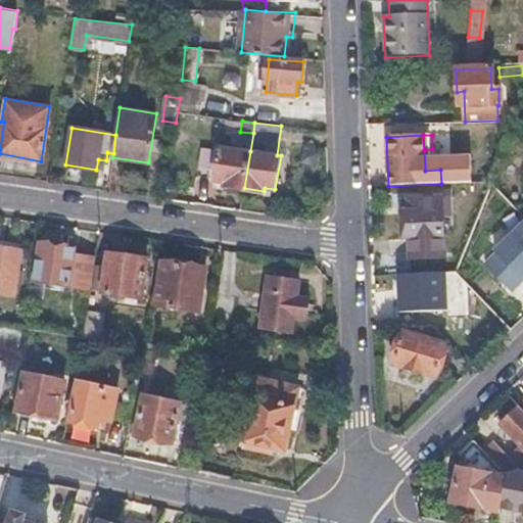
[(226,186),(244,188),(250,151),(220,147),(215,180),(227,182),(226,186)]
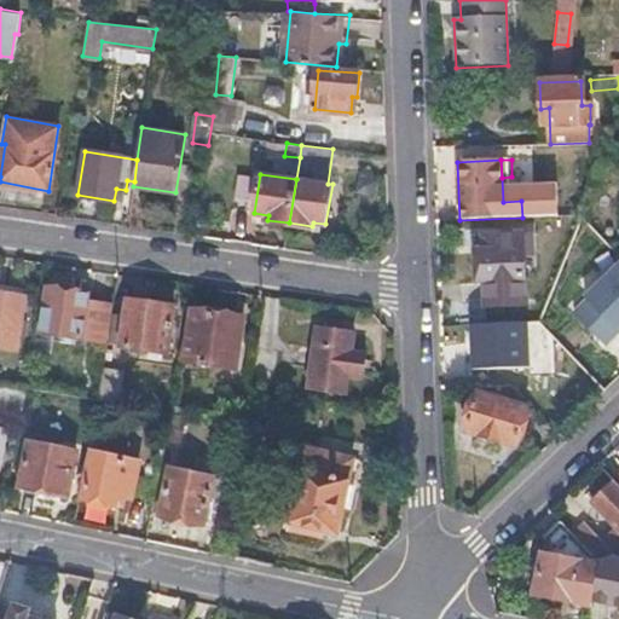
[(484,278),(485,306),(525,304),(524,256),(533,255),(531,235),(492,237),(492,252),(475,253),(476,279),(484,278)]
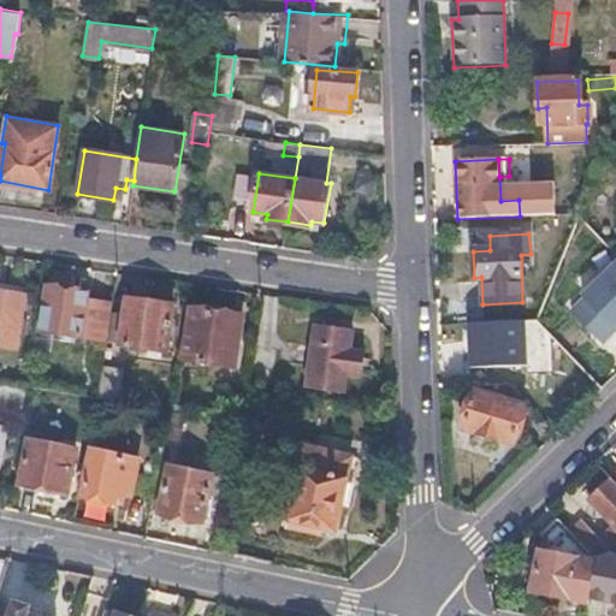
[(87,290),(49,284),(42,329),(106,339),(112,302),(86,297),(87,290)]
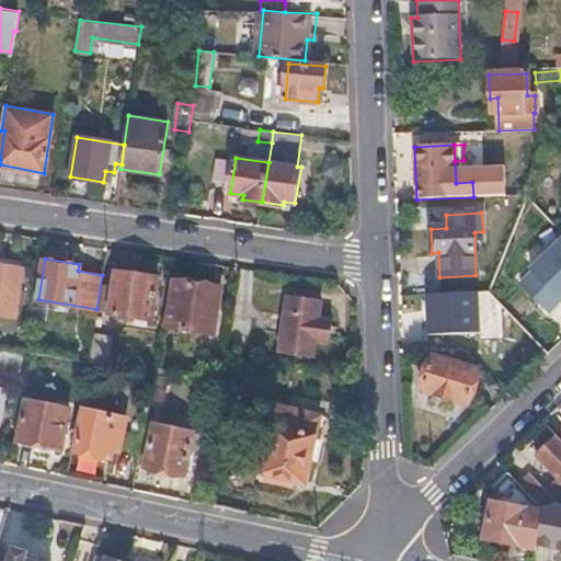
[(22,267),(0,263),(0,315),(15,318),(22,267)]
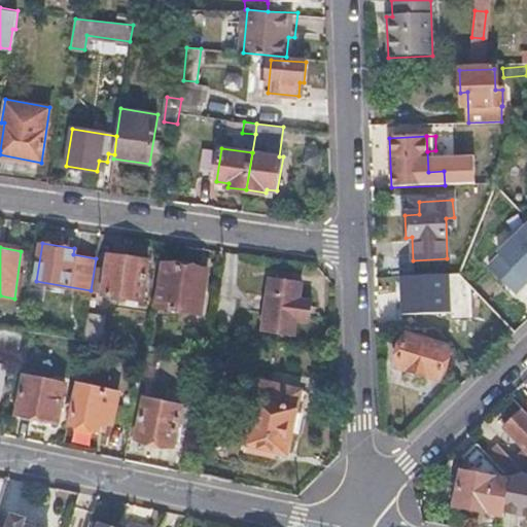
[(111,254),(104,293),(143,302),(150,261),(111,254)]
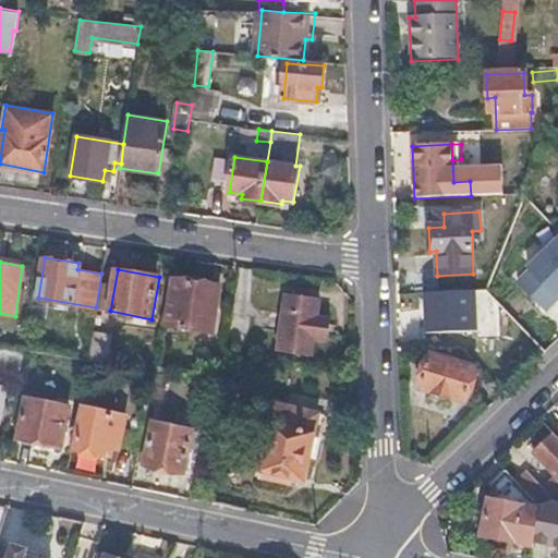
[(216,284),(174,277),(168,322),(215,330),(219,301),(214,300),(216,284)]
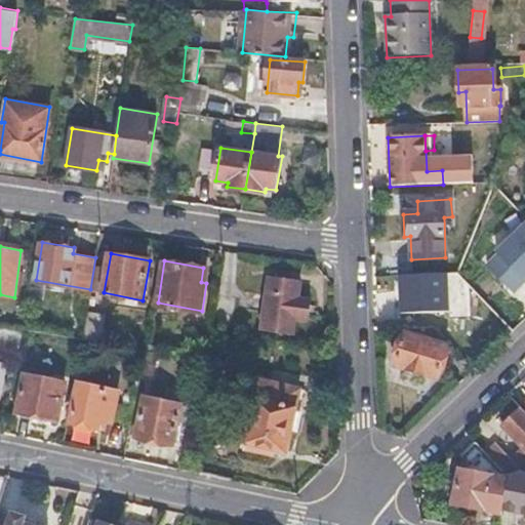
[(300,283),(268,278),(259,327),(291,332),(294,317),(309,319),(312,299),(298,296),(300,283)]
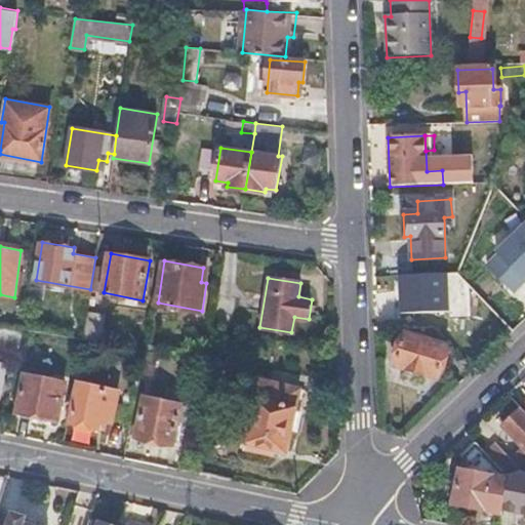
[(86,311),(82,337),(98,340),(104,314),(86,311)]
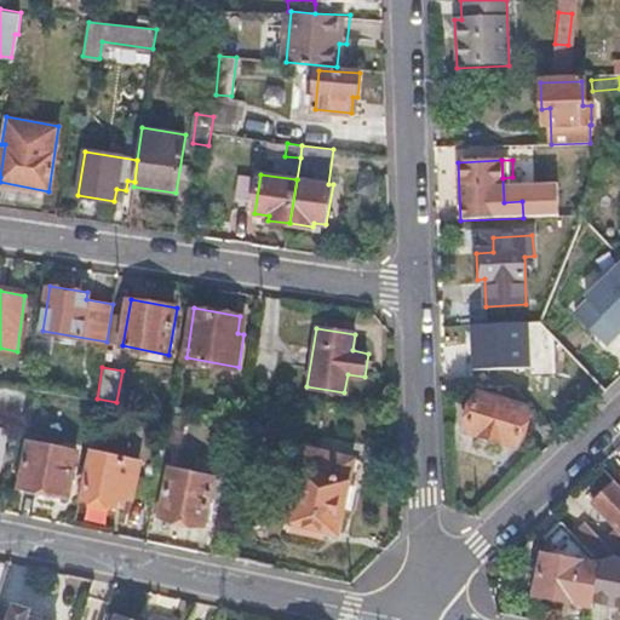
[(476,392),(464,432),(517,448),(528,408),(476,392)]
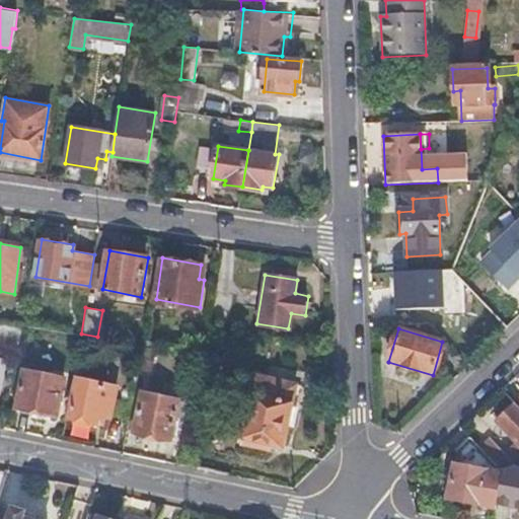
[(25,370),(18,406),(57,415),(64,376),(25,370)]
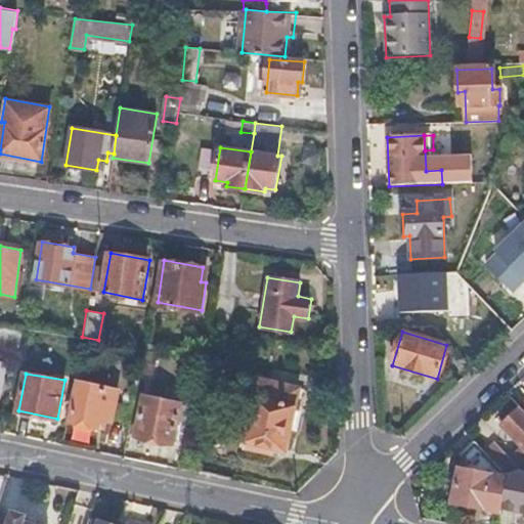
[(256,379),(243,447),(264,451),(266,446),(275,447),(282,447),(286,445),(289,442),(292,425),(297,426),(300,410),(295,409),(299,387),(256,379)]
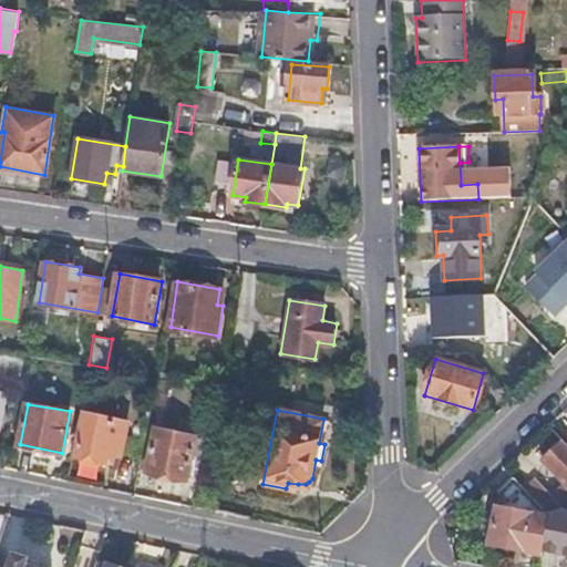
[(127,421),(84,412),(76,455),(107,462),(110,451),(121,453),(127,421)]
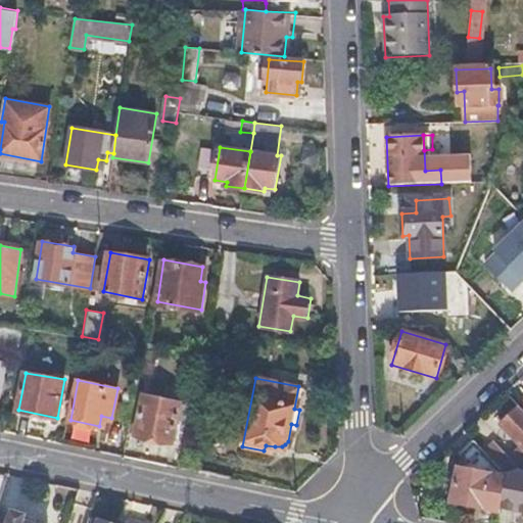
[(144,395),(136,434),(174,442),(181,401),(144,395)]
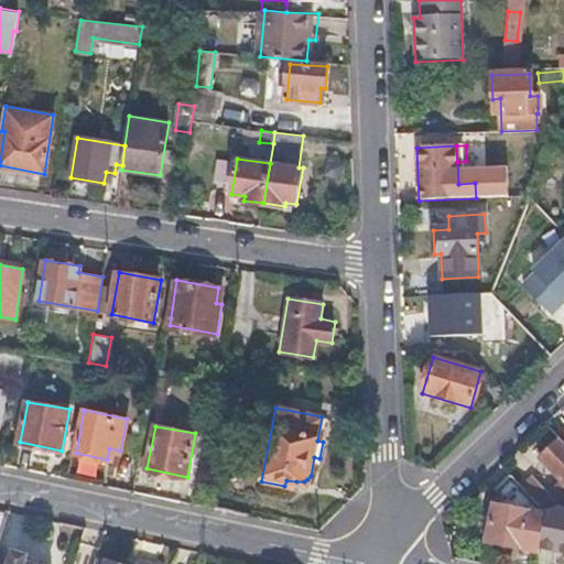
[(522,488),(545,511),(563,506),(563,505),(563,449),(557,443),(541,457),(563,483),(563,491),(553,496),(534,477),(522,488)]
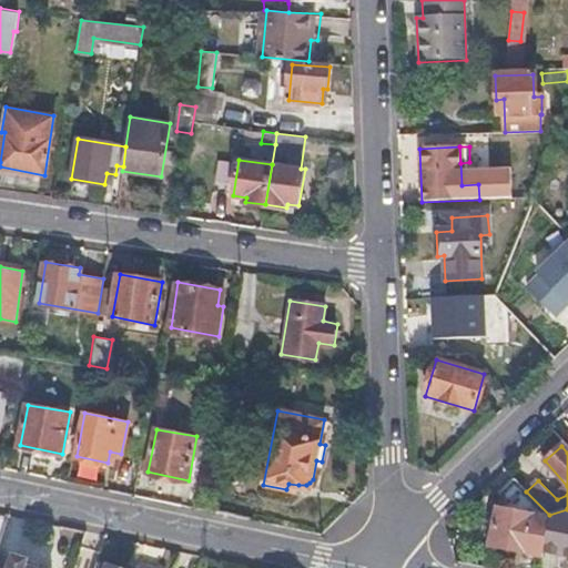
[(543,549),(549,515),(526,492),(513,477),(496,495),(498,498),(489,545),(543,555),(543,549)]
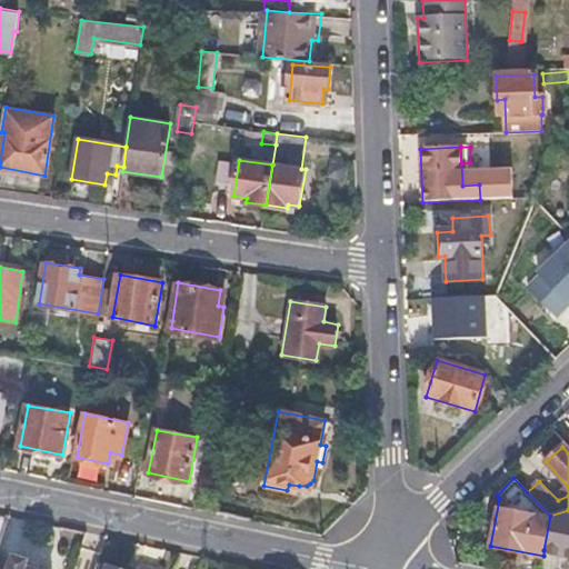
[(568,510),(550,516),(543,550),(568,555),(568,515),(568,510)]
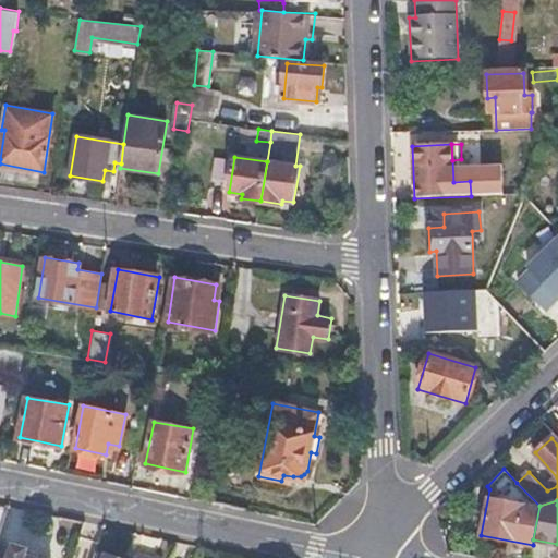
[(5,557),(0,556),(0,557),(27,557),(29,552),(15,547),(11,557),(5,557)]
